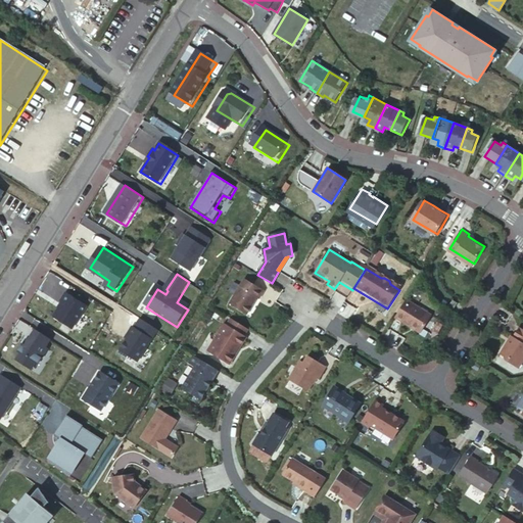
[(244,279),(230,302),(247,313),(257,296),(259,298),(264,290),(244,279)]
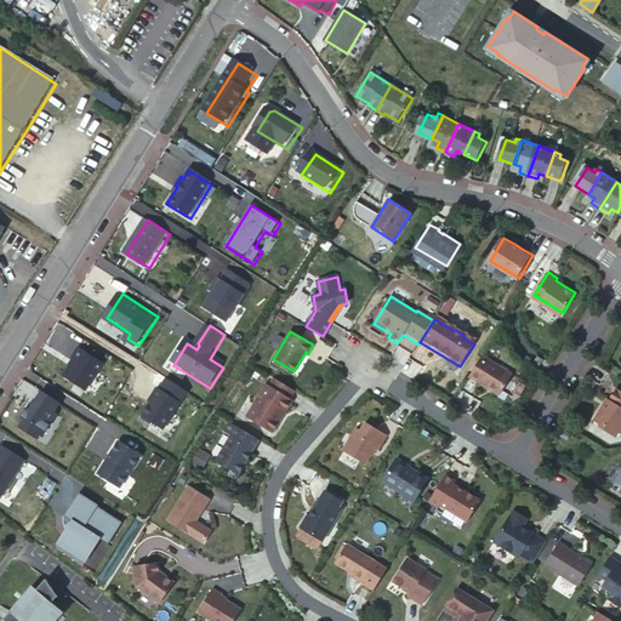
[(106,363),(81,348),(75,358),(78,359),(67,377),(89,391),(106,363)]
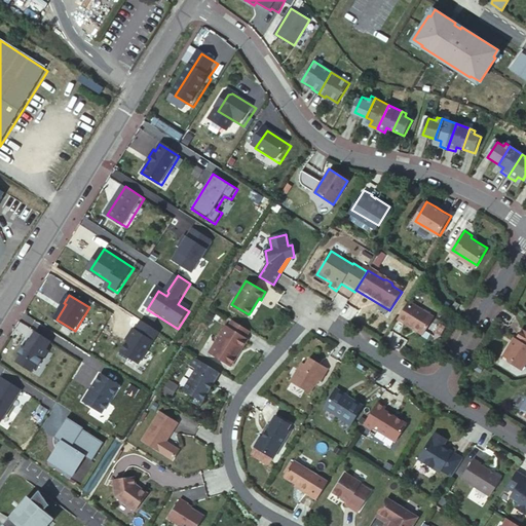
[(409,301),(398,320),(423,335),(434,316),(409,301)]
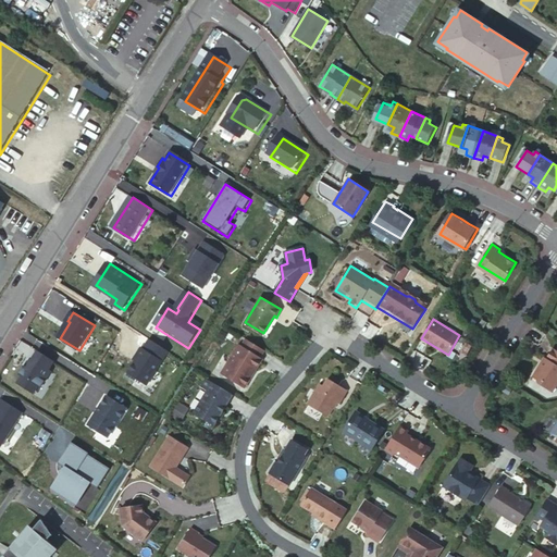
[(482,319),(477,327),(482,331),(487,322),(482,319)]
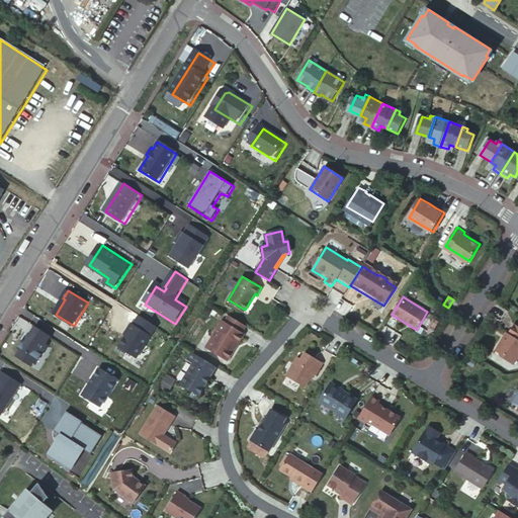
[(246,326),(229,315),(225,322),(223,321),(206,347),(228,360),(244,334),(242,333),(246,326)]
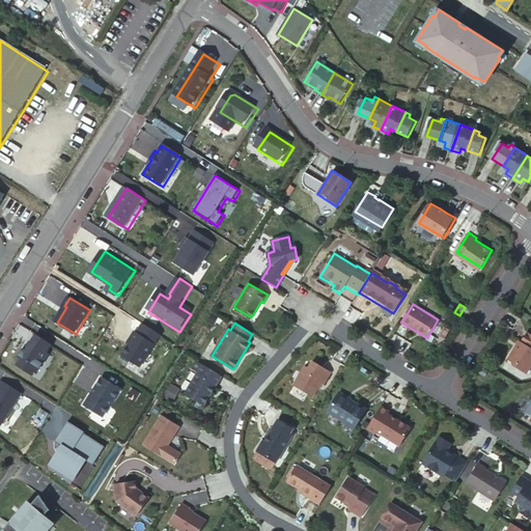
[(119,355),(141,365),(155,339),(132,329),(119,355)]
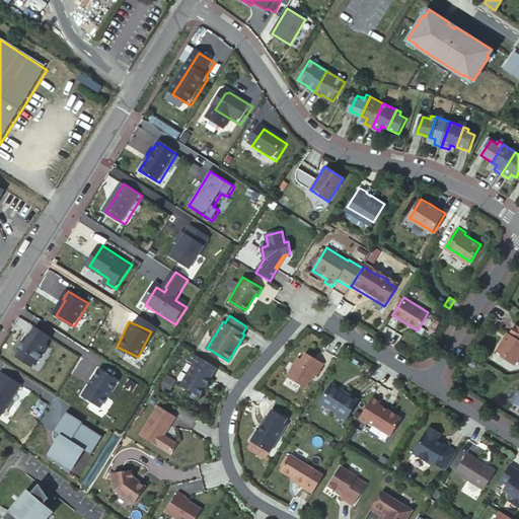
[(518,325),(516,324),(510,335),(509,334),(507,338),(508,338),(507,340),(504,341),(498,351),(505,356),(506,359),(516,365),(518,359),(518,325)]
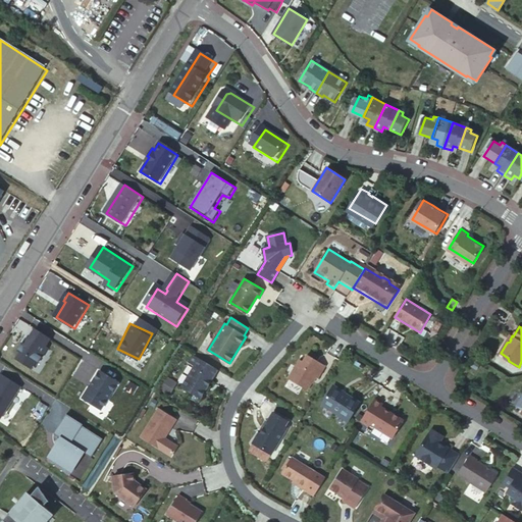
[(53,340),(38,329),(28,345),(27,344),(21,352),(23,353),(18,360),(34,369),(38,363),(40,364),(50,348),(48,347),(53,340)]
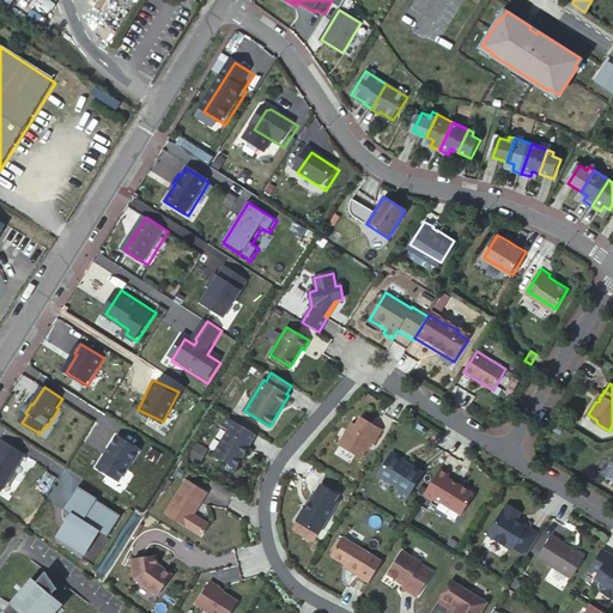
[(228,417),(222,425),(230,430),(235,422),(228,417)]
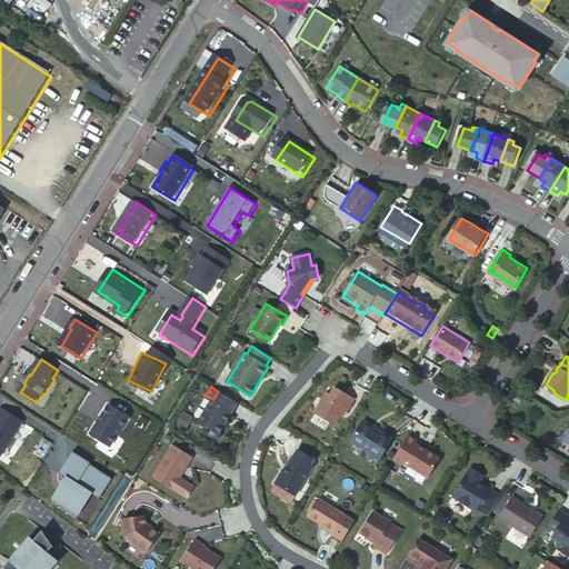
[(328,393),(316,412),(336,425),(345,410),(347,412),(355,399),(336,388),(331,395),(328,393)]
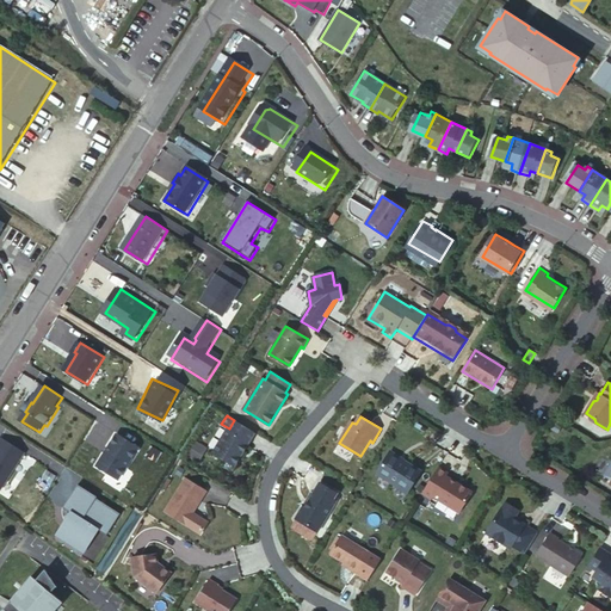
[(229,429),(214,452),(235,466),(255,433),(234,420),(229,429)]
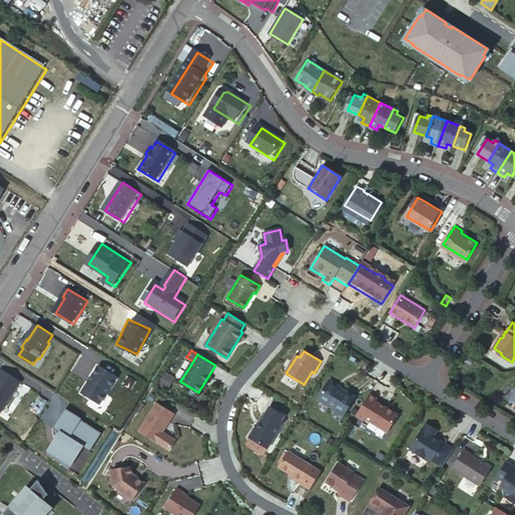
[(119,378),(101,367),(83,393),(102,404),(119,378)]
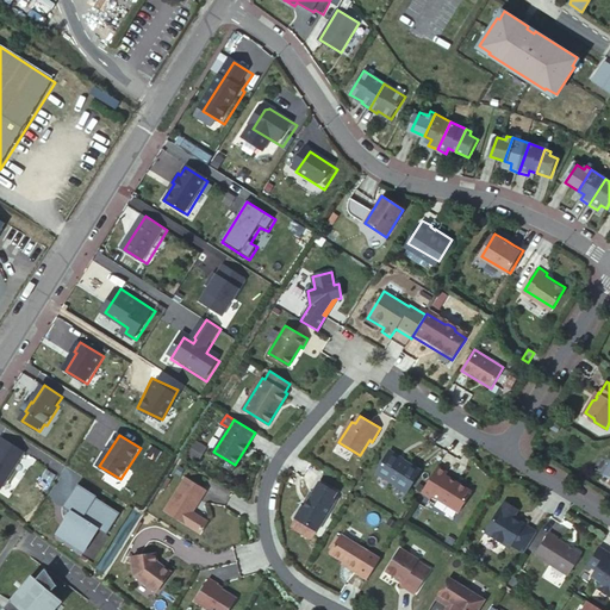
[(0,444),(0,446),(0,486),(4,489),(26,452),(4,437),(0,443),(0,444)]
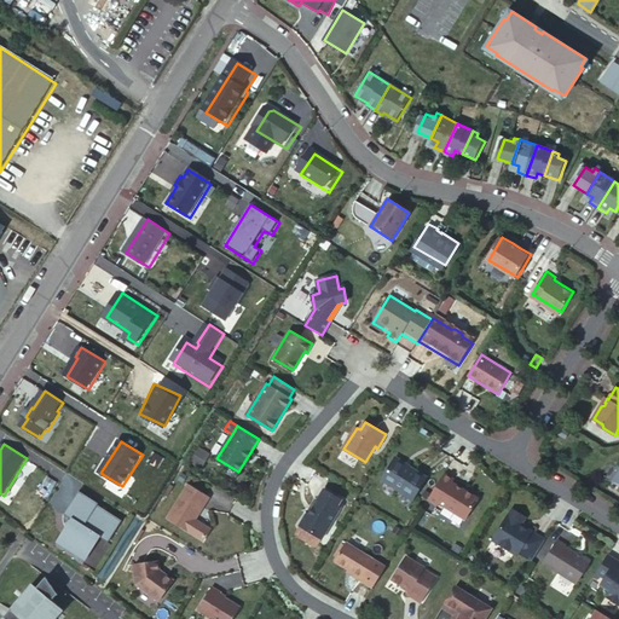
[(189,460),(201,466),(207,455),(196,449),(189,460)]
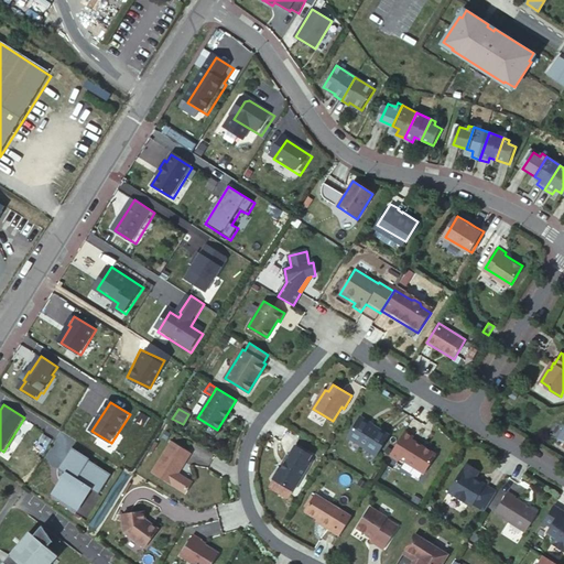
[(360,418),(348,437),(366,448),(367,446),(378,453),(389,435),(360,418)]
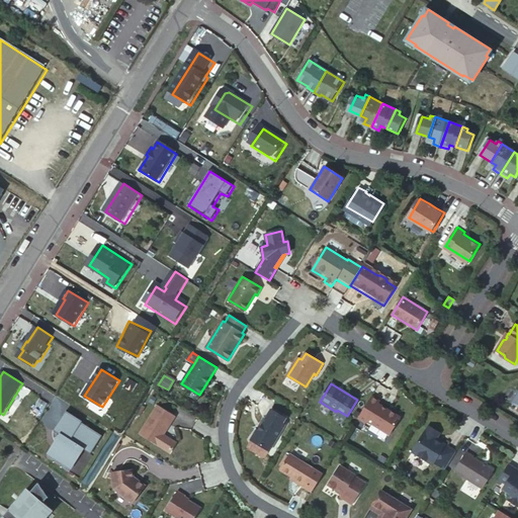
[(371,397),(358,418),(366,423),(367,421),(390,435),(401,418),(378,404),(379,402),(371,397)]
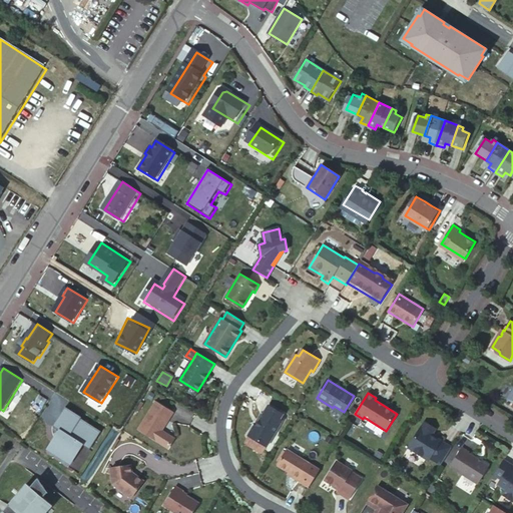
[(156,402),(139,430),(168,448),(176,436),(164,428),(173,413),(156,402)]
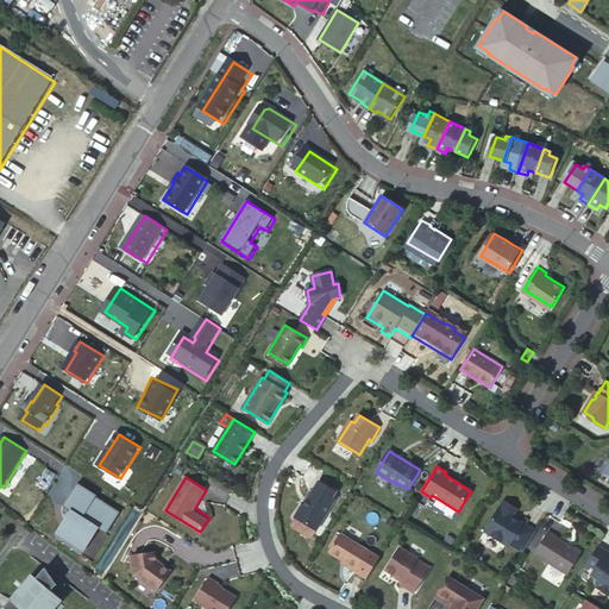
[(302,504),(295,518),(316,531),(336,500),(333,497),(337,493),(319,482),(312,493),(305,506),(302,504)]
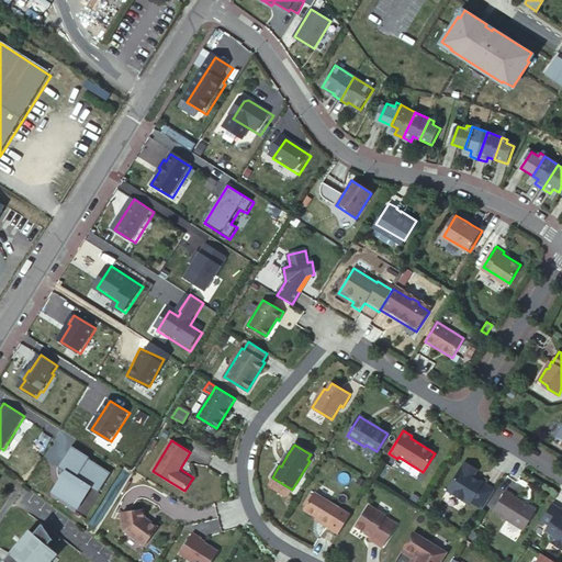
[(91,458),(74,447),(60,468),(67,472),(54,493),(79,509),(92,489),(100,493),(113,473),(90,459),(91,458)]
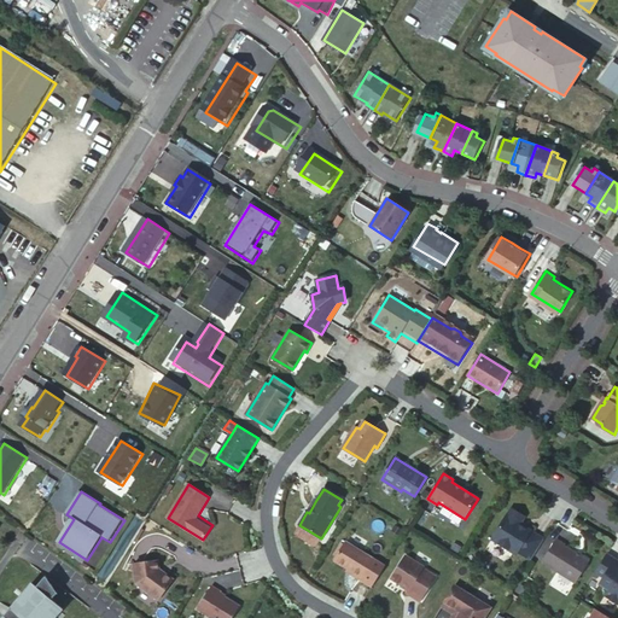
[(315,499),(307,512),(309,513),(316,500),(315,499)]
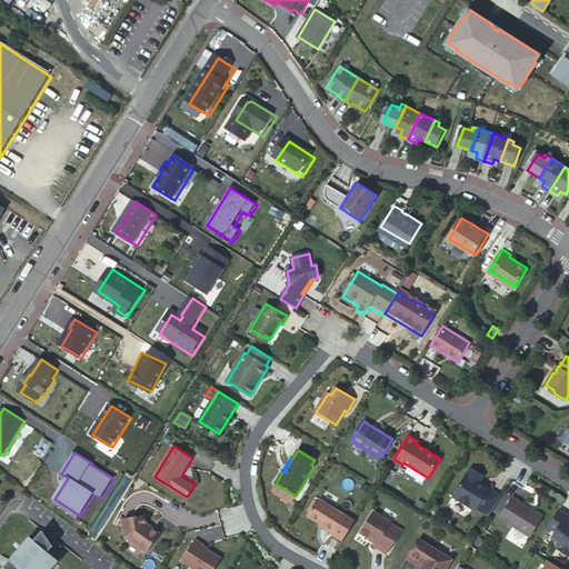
[(470,468),(452,497),(476,511),(477,509),(489,517),(501,497),(486,487),(485,488),(478,485),(483,476),(470,468)]
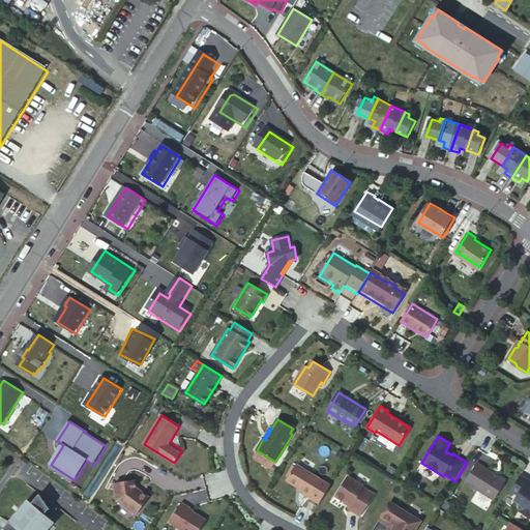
[(465,483),(494,500),(505,481),(484,469),(484,468),(477,463),(465,483)]
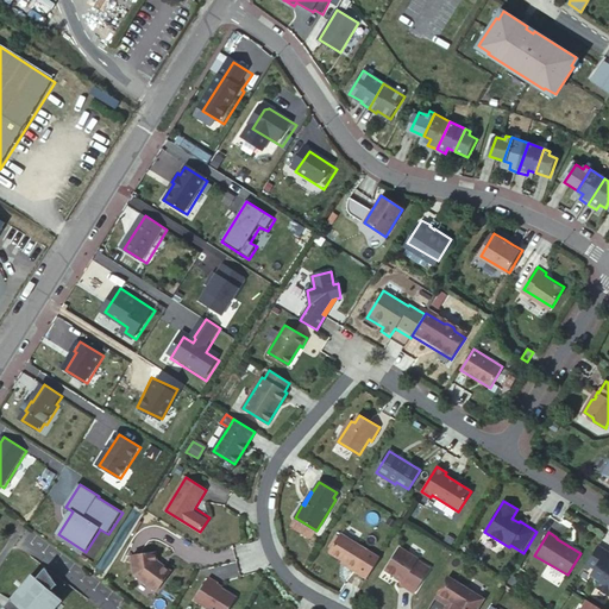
[(341,534),(330,553),(357,569),(368,550),(341,534)]
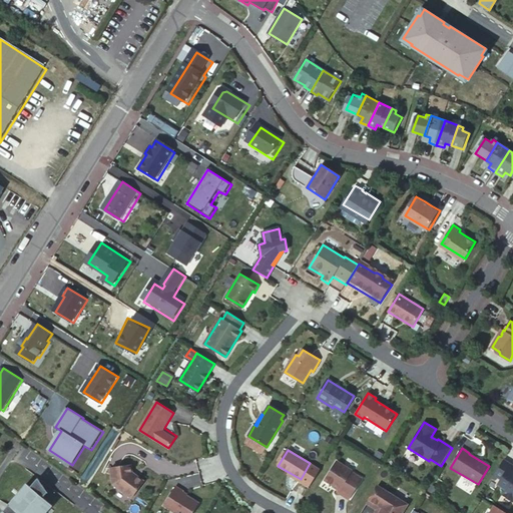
[(504,460),(494,475),(497,477),(501,479),(497,484),(505,489),(502,494),(512,501),(512,466),(511,465),(511,464),(504,460)]
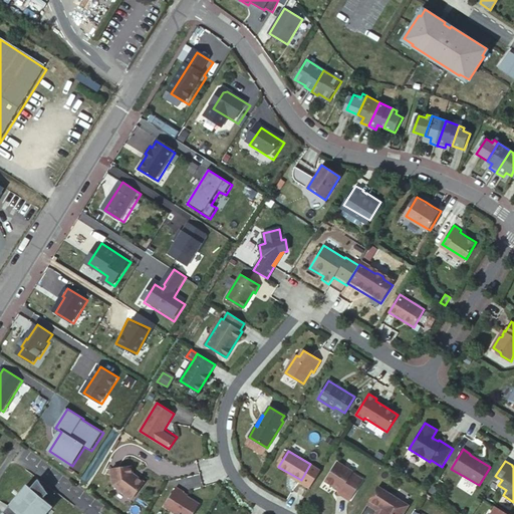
[(353,471),(338,462),(326,481),(340,490),(338,493),(350,500),(363,479),(352,472),(353,471)]
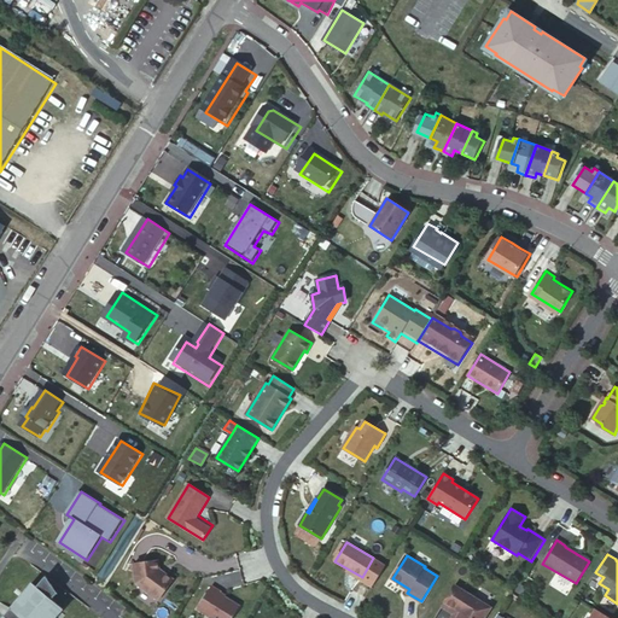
[(138,583),(161,600),(175,579),(165,573),(164,575),(161,572),(161,570),(159,560),(134,564),(138,583)]
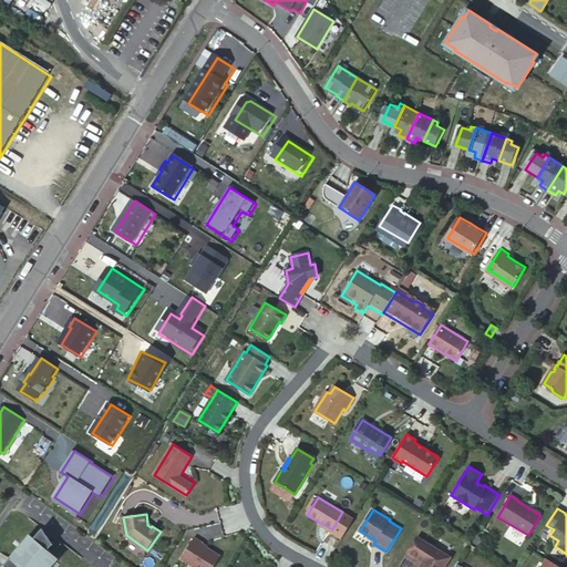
[(45,566),(55,556),(44,545),(48,540),(38,526),(29,536),(26,533),(0,562),(0,566),(45,566)]
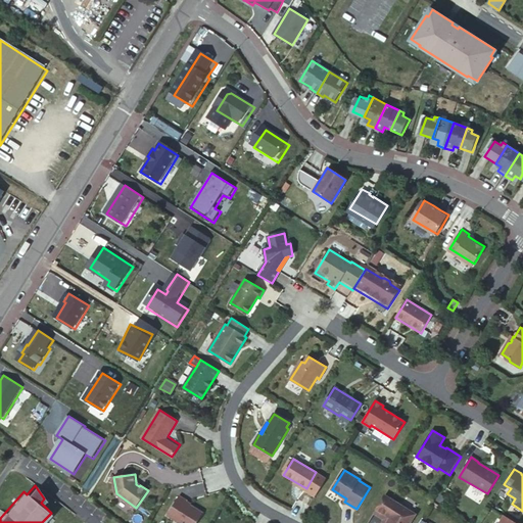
[(410,522),(416,515),(385,495),(377,510),(390,518),(389,521),(387,522),(410,522)]
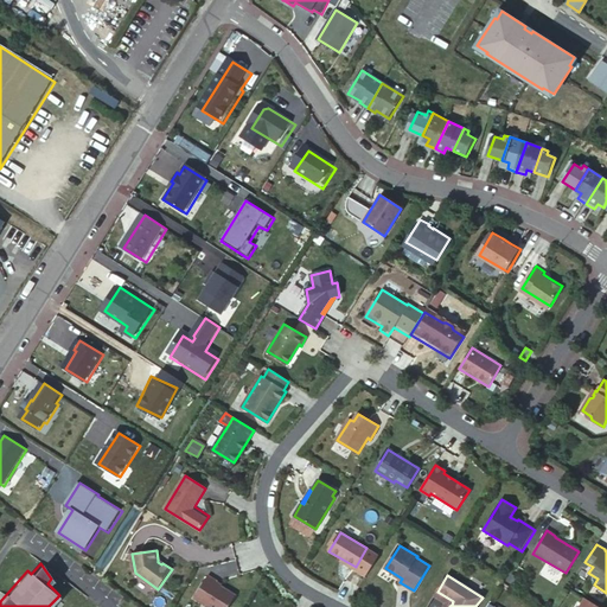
[(195,598),(209,606),(228,606),(235,595),(216,583),(217,581),(209,576),(195,598)]
